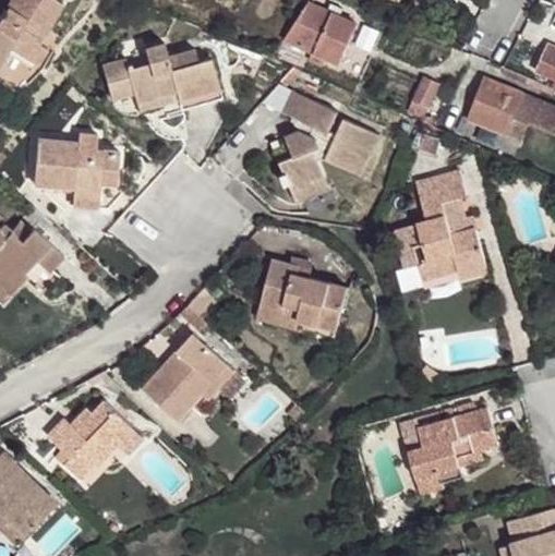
[(0,62),(9,50),(36,67),(45,51),(35,46),(59,8),(47,0),(12,0),(0,19),(0,62)]
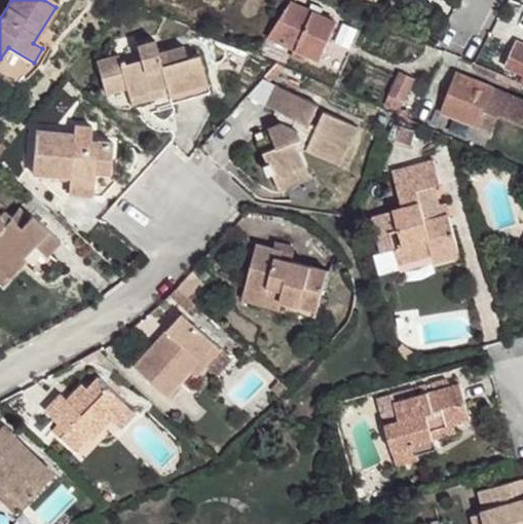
[(324,53),(340,20),(294,0),(291,0),(272,31),(324,53)]
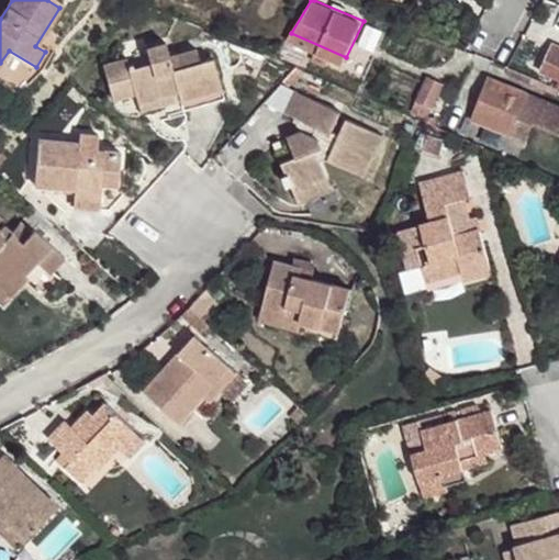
[(558,44),(555,43),(543,68),(558,76),(558,44)]
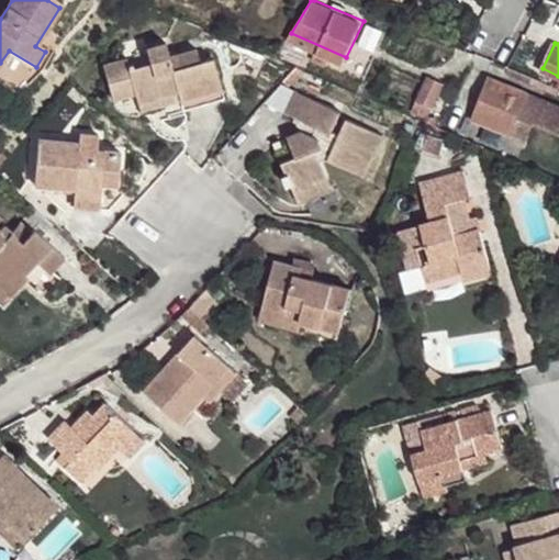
[(101,66),(111,103),(134,97),(137,107),(176,97),(180,103),(220,91),(209,60),(197,64),(192,51),(165,57),(161,45),(143,49),(147,65),(126,71),(123,60),(101,66)]
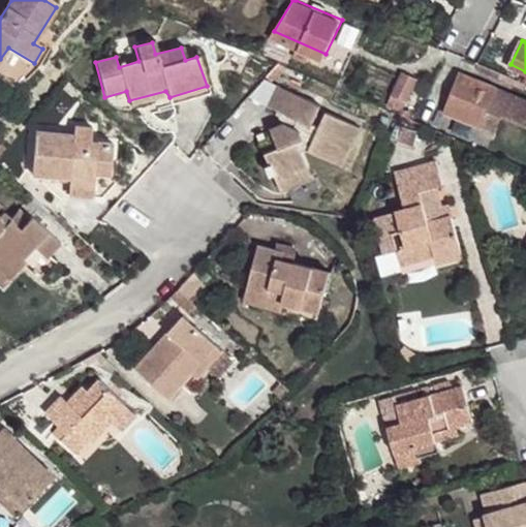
[(501,67),(480,58),(476,65),(498,74),(501,67)]
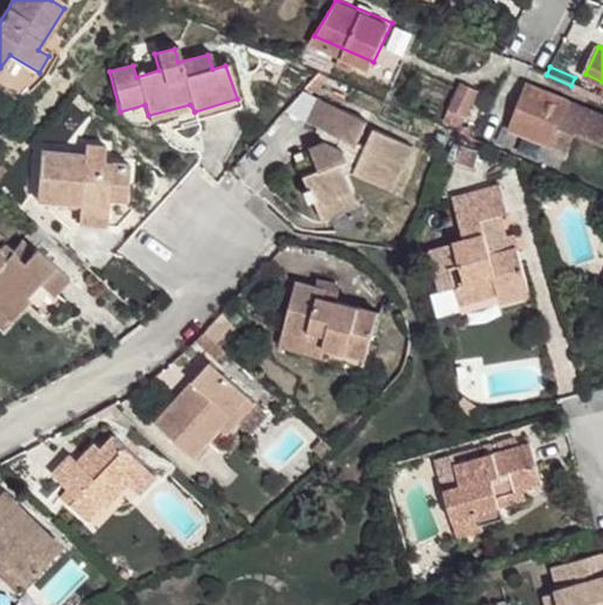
[(466,77),(446,120),(457,126),(478,133),(480,126),(466,119),(482,86),(466,77)]
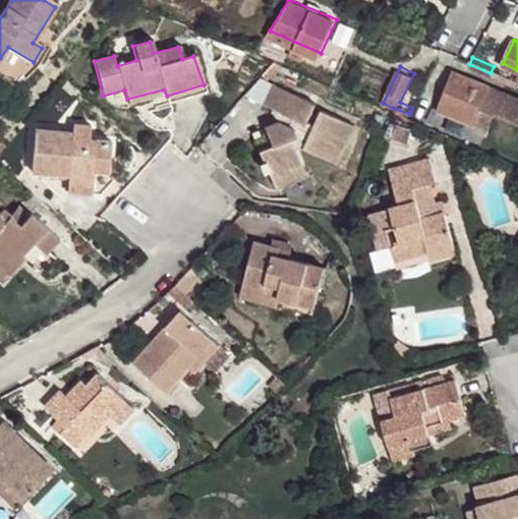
[(517,92),(457,68),(442,106),(488,125),(496,108),(517,117),(517,92)]
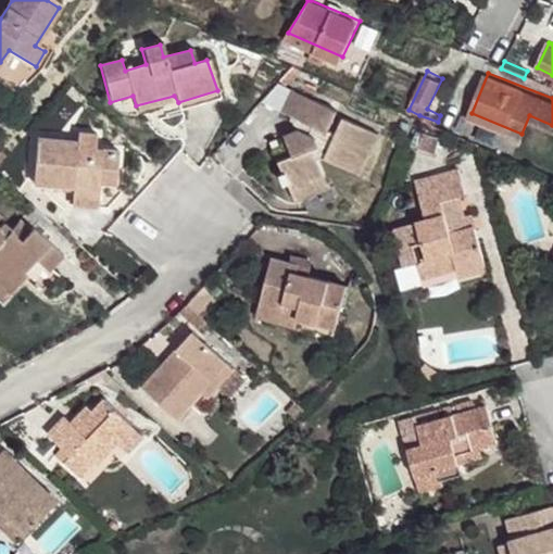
[(290,155),(277,162),(287,190),(296,187),(300,192),(325,181),(315,160),(322,159),(360,176),(377,136),(350,125),(352,118),(289,92),(279,114),(289,117),(294,130),(283,136),(290,155)]
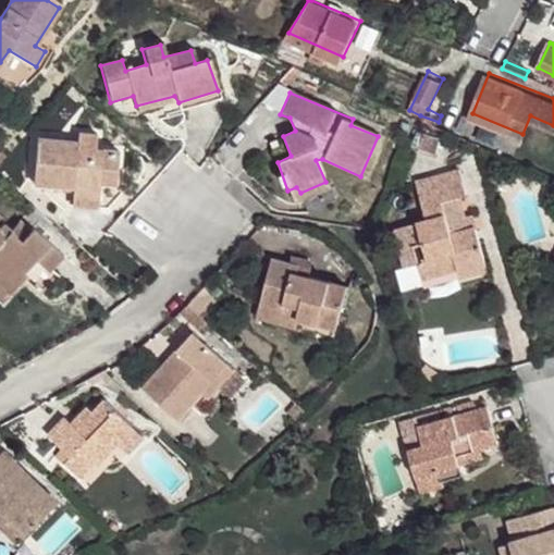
[(439,138),(422,134),(418,148),(434,153),(439,138)]
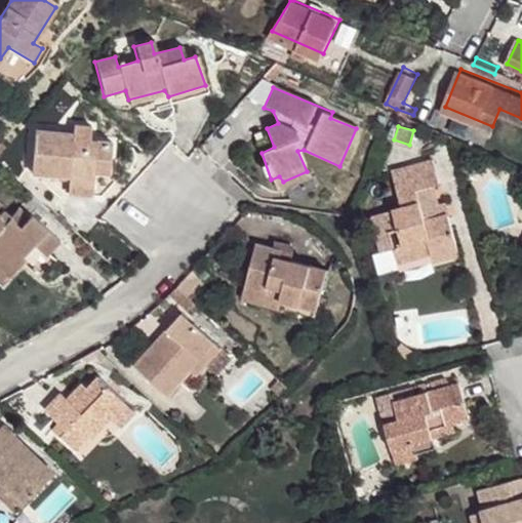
[(30,177),(67,179),(66,189),(90,191),(92,175),(108,175),(109,145),(88,143),(89,130),(72,127),(71,136),(34,133),(30,177)]
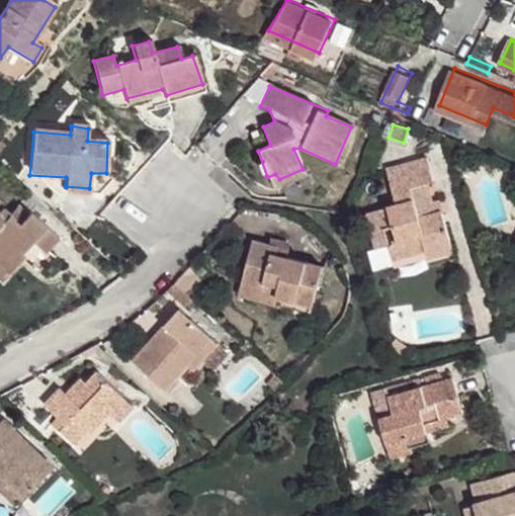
[(368,232),(380,229),(388,245),(420,237),(424,248),(450,242),(437,199),(431,201),(426,183),(431,180),(423,157),(383,167),(394,202),(363,212),(368,232)]
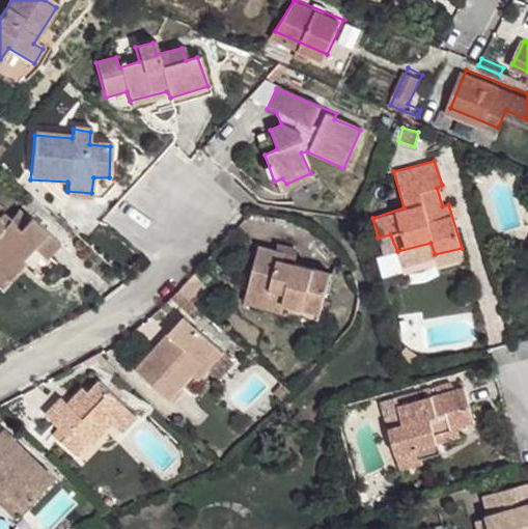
[(282,178),(274,182),(280,194),(312,179),(310,173),(286,184),(282,178)]
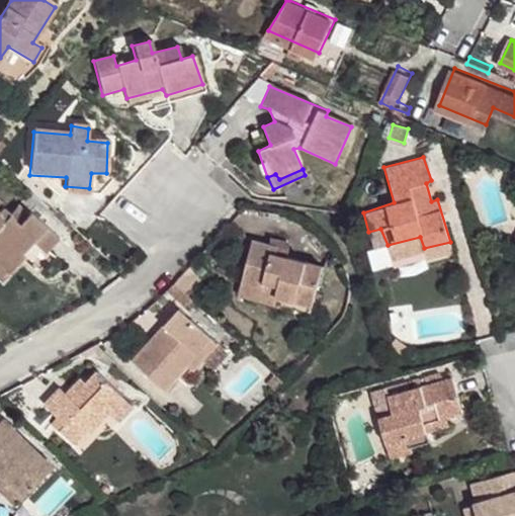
[(89,194),(89,188),(65,186),(64,192),(89,194)]
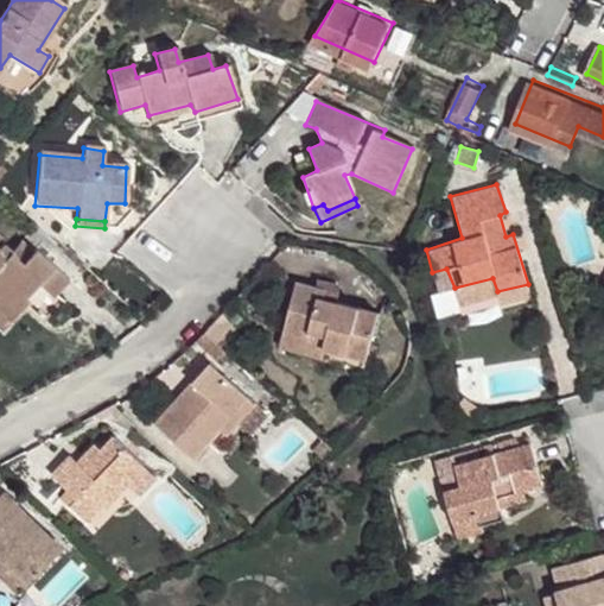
[(23,265),(0,242),(0,316),(8,324),(29,304),(50,322),(65,304),(56,296),(68,281),(37,250),(23,265)]
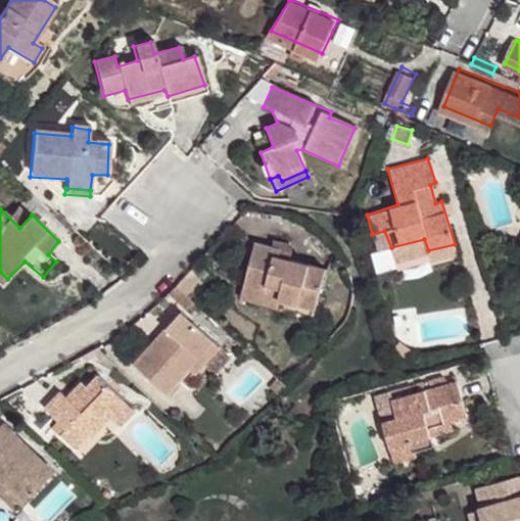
[(424,239),(391,247),(394,259),(428,250),(424,239)]
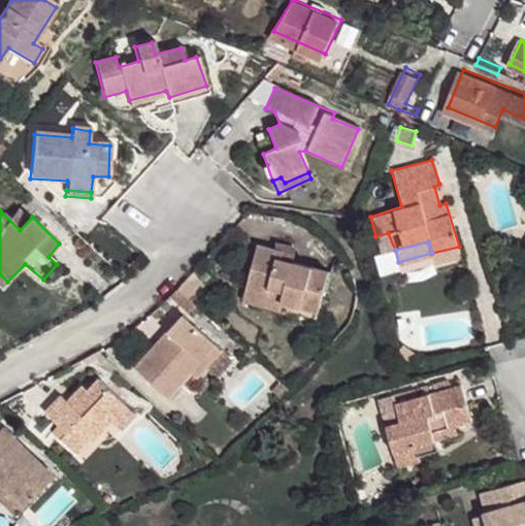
[(275,244),(273,251),(283,253),(282,259),(293,262),(296,250),(275,244)]
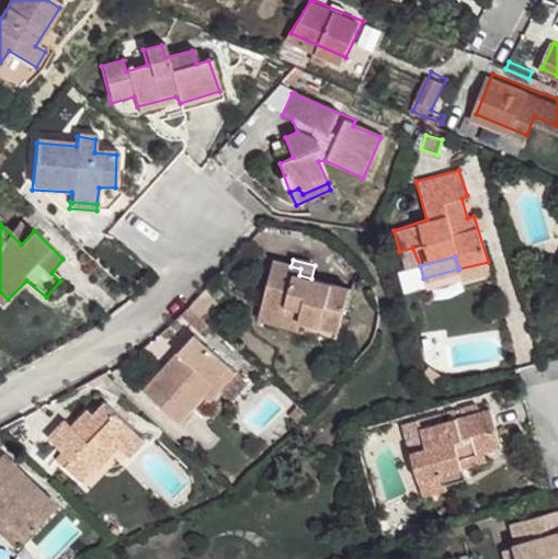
[(300,323),(337,332),(348,289),(311,278),(299,275),(300,269),(291,266),(274,261),(262,305),(302,316),(300,323)]
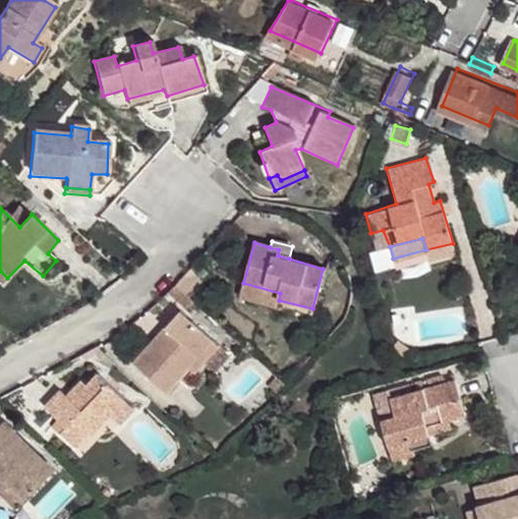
[(428,260),(455,252),(453,243),(426,249),(428,260)]
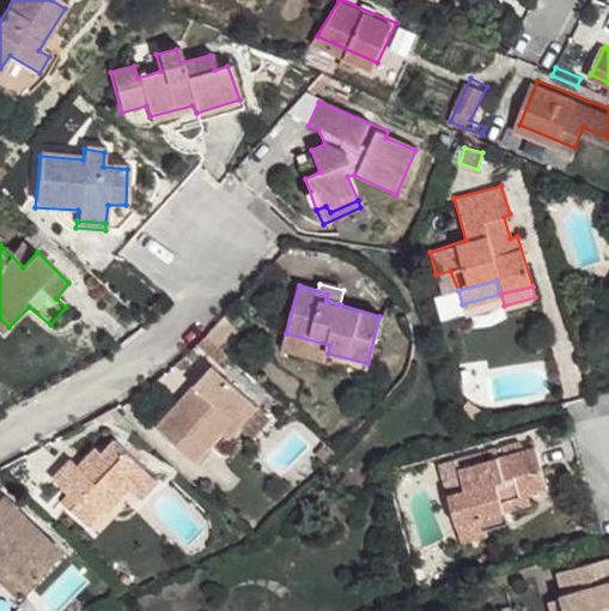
[(329,345),(286,333),(281,351),(324,364),(328,354),(329,345)]
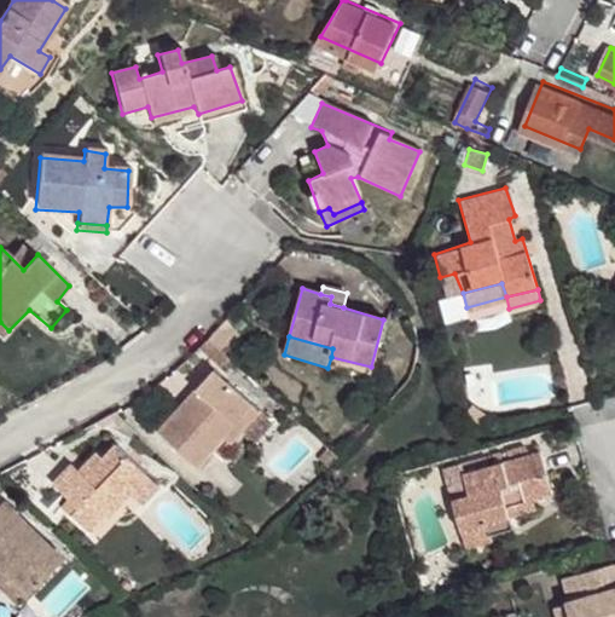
[(166,428),(206,465),(233,431),(261,401),(220,367),(202,387),(210,393),(202,402),(195,396),(166,428)]
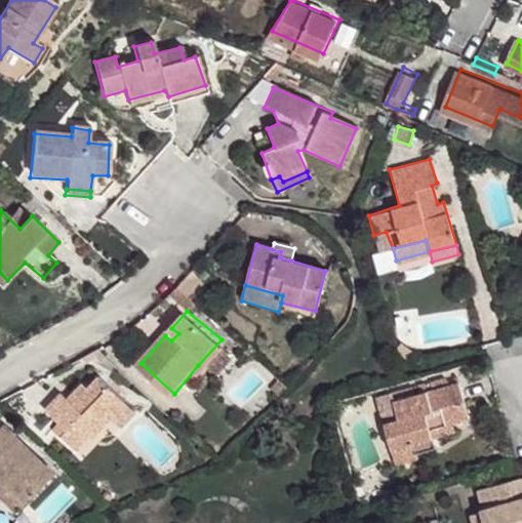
[(171,328),(165,335),(171,340),(178,333),(171,328)]
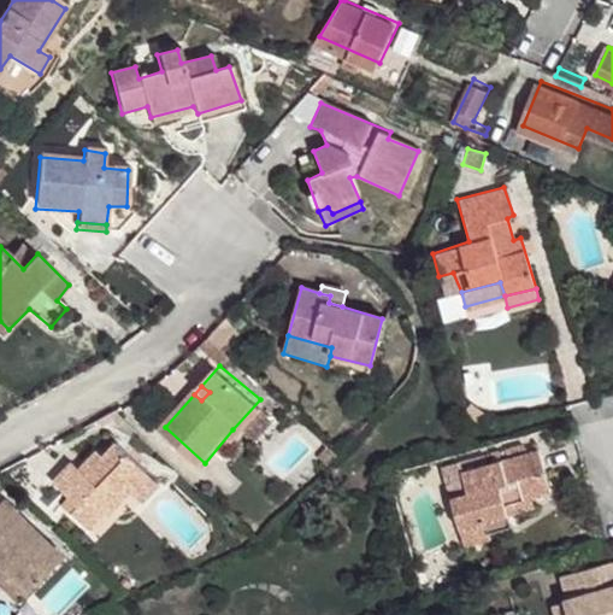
[(260,399),(233,429),(239,437),(248,427),(260,437),(278,416),(267,405),(260,399)]
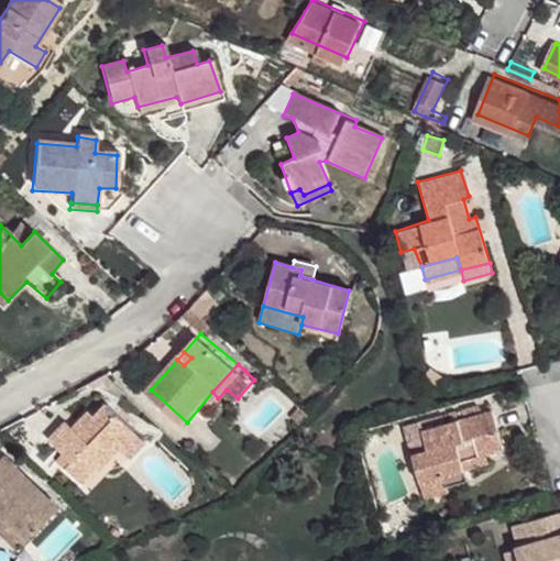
[(296,411),(305,420),(314,410),(305,402),(296,411)]
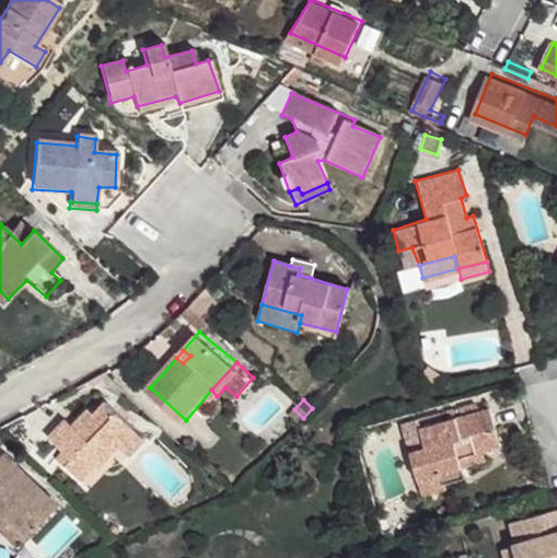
[(119,446),(130,456),(146,440),(105,402),(93,414),(86,407),(78,416),(84,422),(77,431),(70,425),(64,419),(46,438),(70,458),(79,450),(95,464),(99,468),(119,446)]
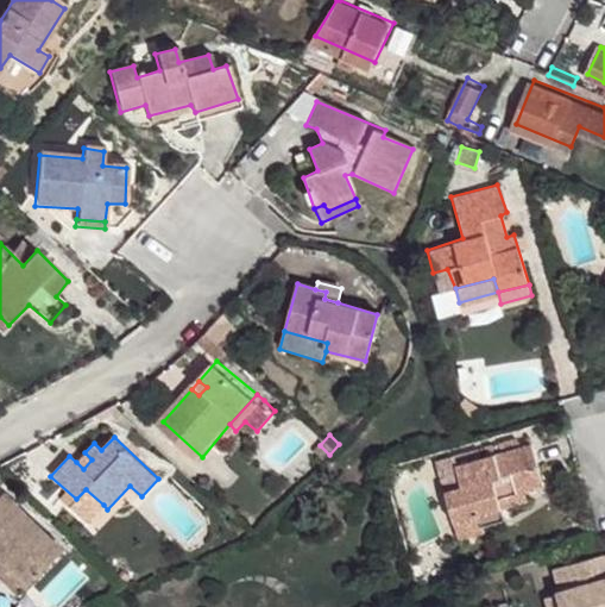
[(460,483),(445,488),(453,519),(502,506),(498,495),(524,489),(542,483),(529,442),(454,462),(460,483)]
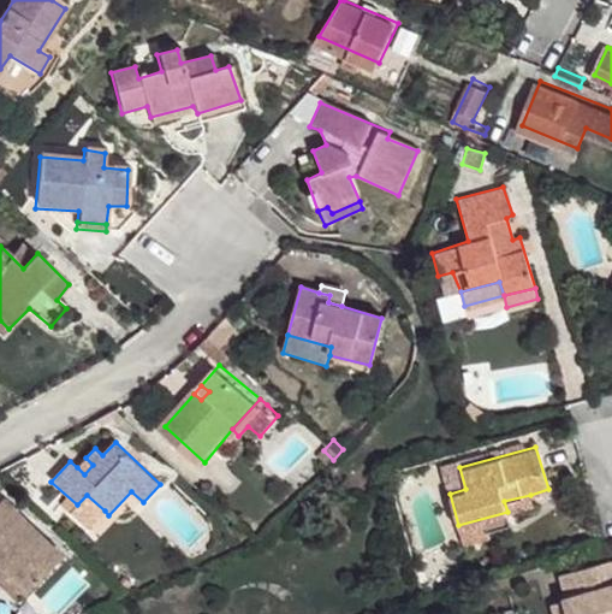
[(93,465),(85,458),(77,467),(84,474),(93,465)]
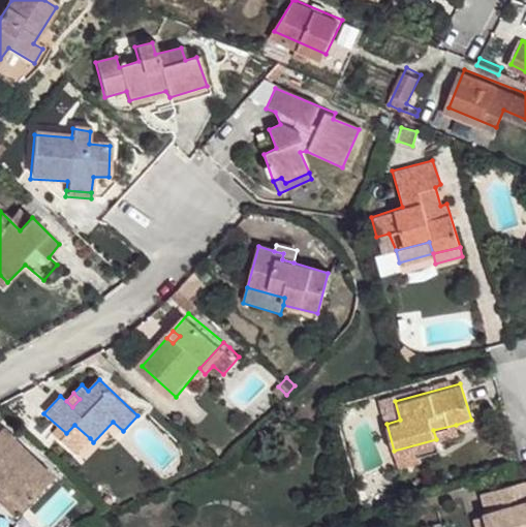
[(74,425),(66,433),(61,439),(75,454),(90,438),(74,425)]
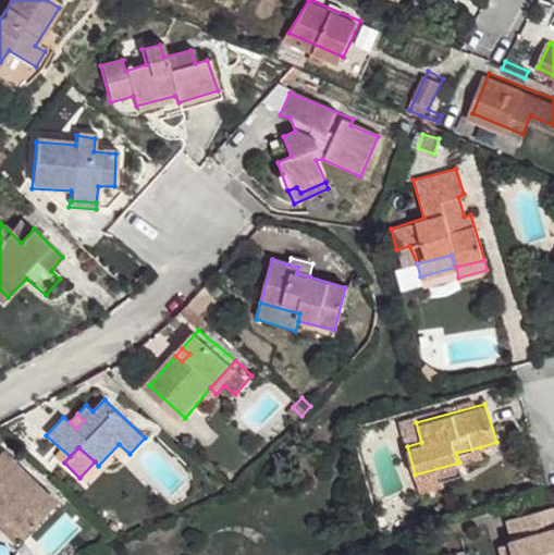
[(459,463),(482,456),(480,447),(456,453),(459,463)]
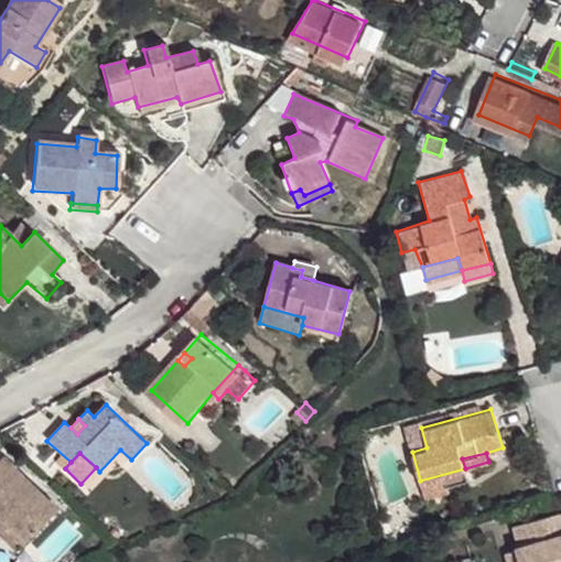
[(7,456),(0,463),(0,517),(1,518),(29,544),(61,508),(7,456)]
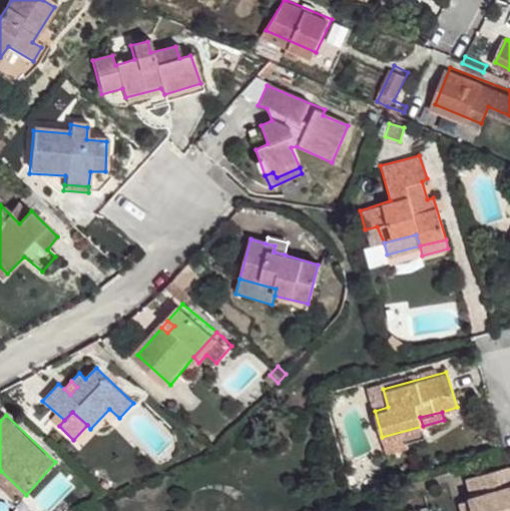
[(423,426),(382,437),(387,451),(408,446),(406,439),(425,435),(423,426)]
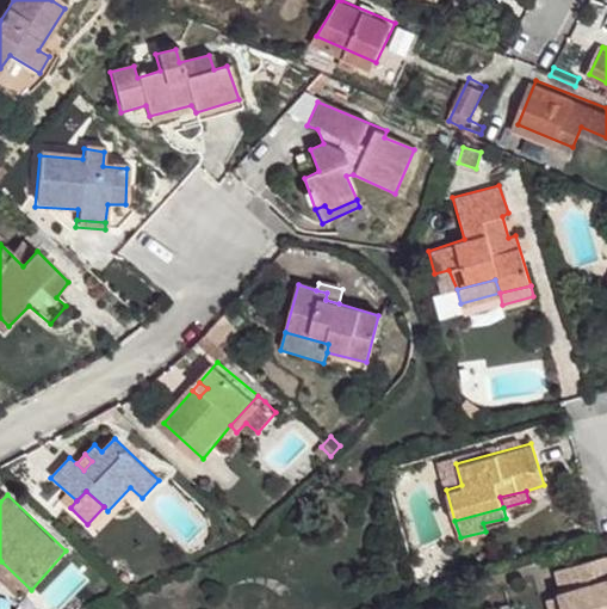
[(559,594),(551,597),(555,608),(606,608),(606,552),(553,568),(559,594)]
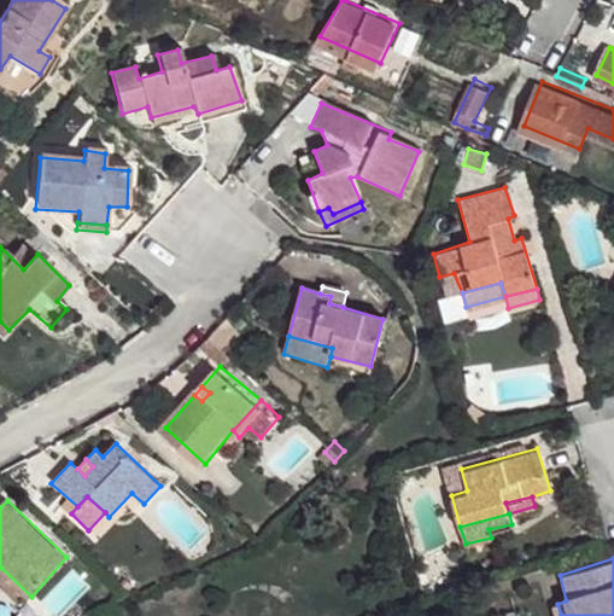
[(31,597),(1,568),(0,569),(0,577),(27,603),(31,597)]
